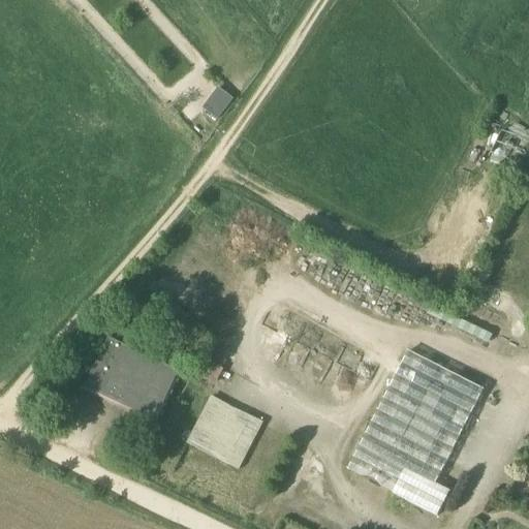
[(215,87),(200,107),(217,120),(232,99),(215,87)]
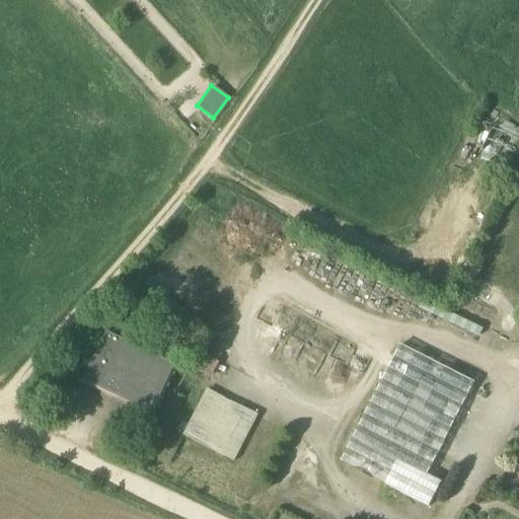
[(153,418),(178,366),(106,331),(82,383),(153,418)]
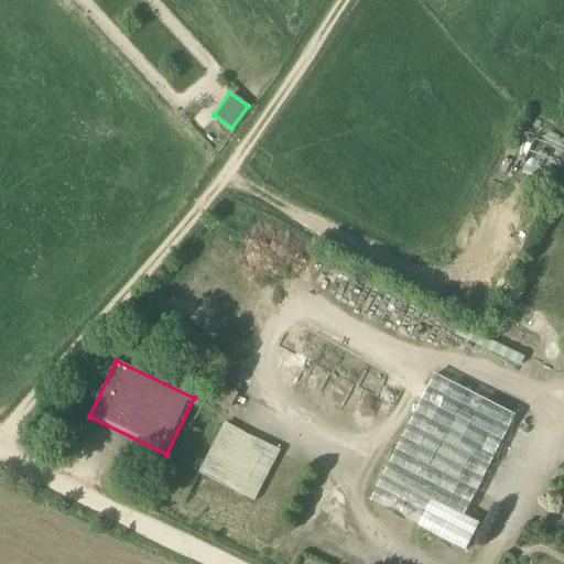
[(516,416),(436,376),(384,477),(432,501),(419,527),(467,552),(480,525),(465,517),(516,416)]
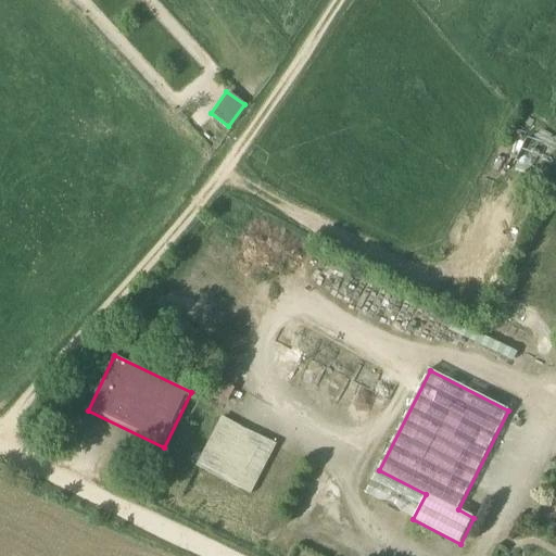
[(227,406),(236,389),(212,376),(202,393),(227,406)]
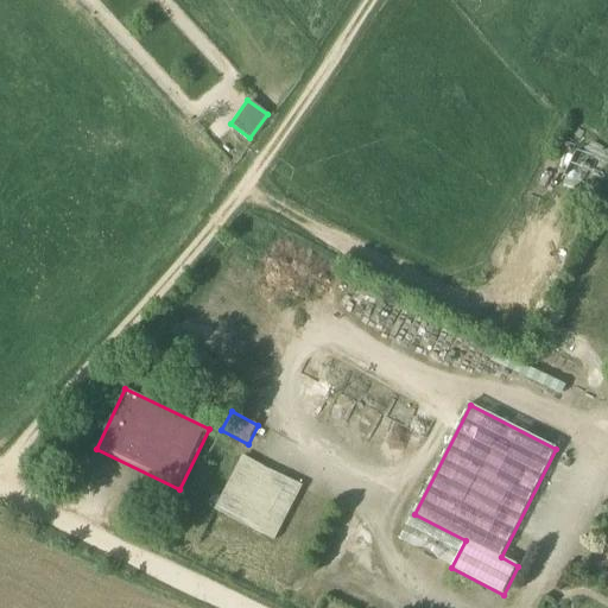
[(276,539),(299,482),(239,456),(214,513),(276,539)]
